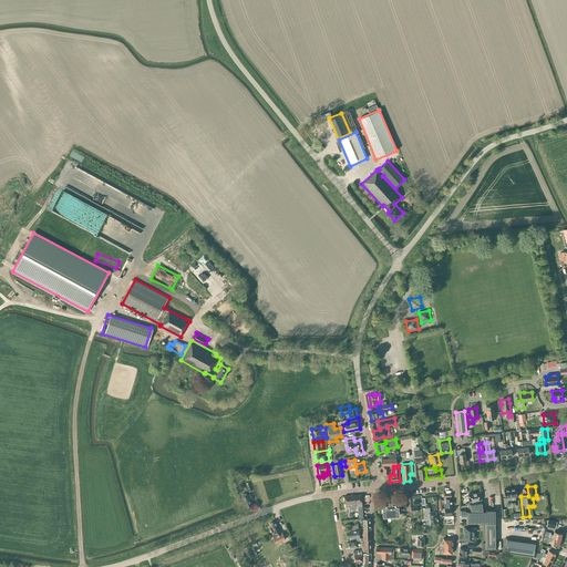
[(247,495),(246,493),(243,494),(245,498),(244,498),(247,507),(251,506),(250,502),(253,501),(250,494),(247,495)]
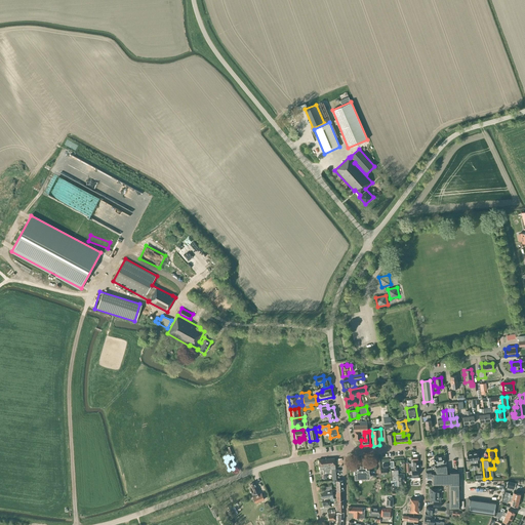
[(406,466),(418,466),(417,456),(411,457),(411,460),(410,460),(411,465),(409,465),(409,462),(406,463),(406,466)]
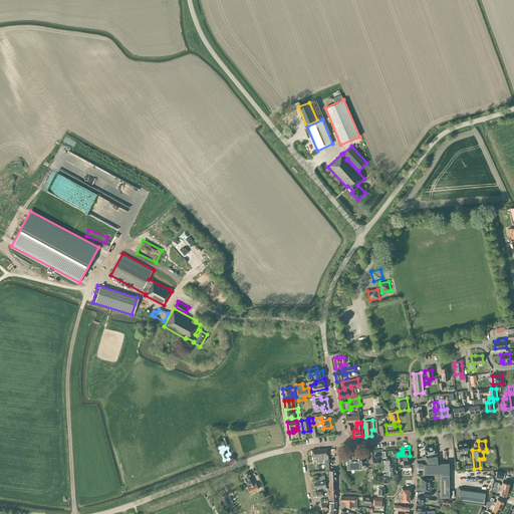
[(426,456),(422,457),(422,458),(418,459),(418,462),(423,462),(423,463),(439,462),(438,455),(437,455),(437,453),(436,447),(425,448),(426,456)]
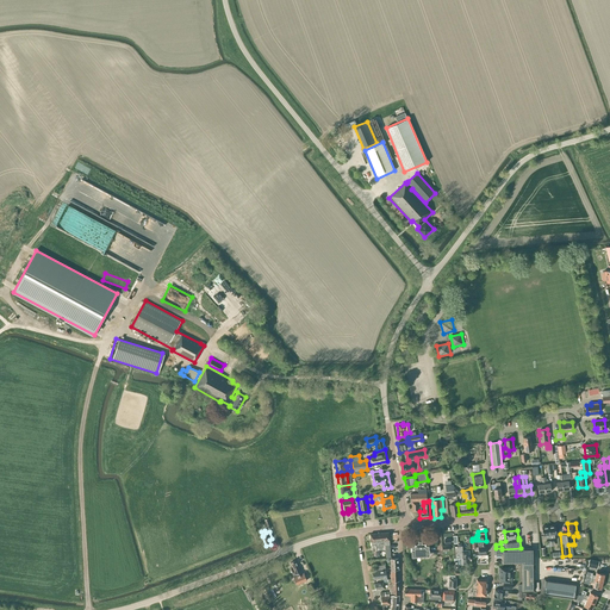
[(375,549),(375,551),(385,549),(386,558),(391,558),(390,546),(390,545),(388,533),(371,534),(371,542),(372,546),(371,546),(372,549),(375,549)]
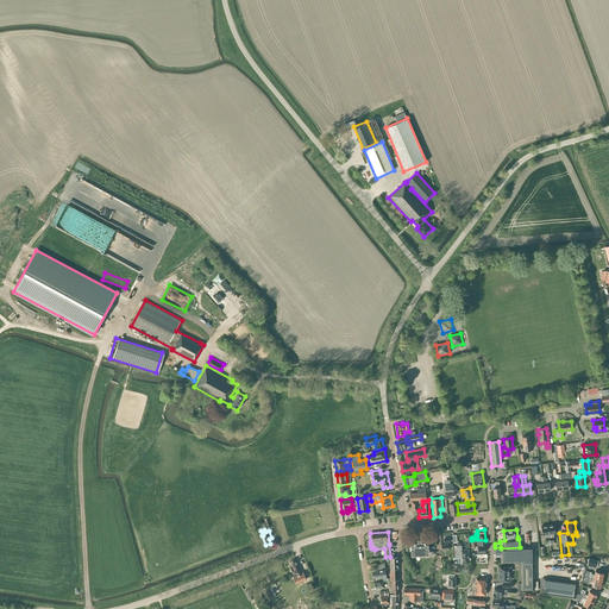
[(427,539),(410,540),(412,556),(428,554),(427,539)]
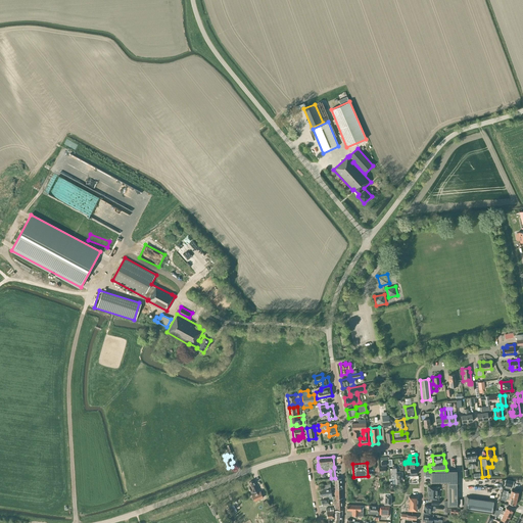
[(401,472),(395,472),(395,468),(391,468),(391,470),(389,470),(390,479),(394,479),(396,478),(402,478),(401,472)]
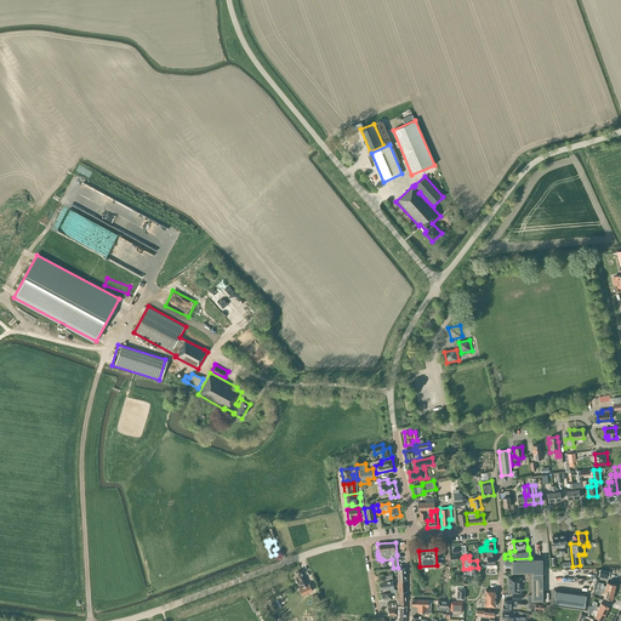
[(505,558),(503,558),(503,565),(511,564),(511,574),(531,574),(531,602),(543,602),(543,574),(543,557),(530,558),(511,559),(511,558),(505,558)]
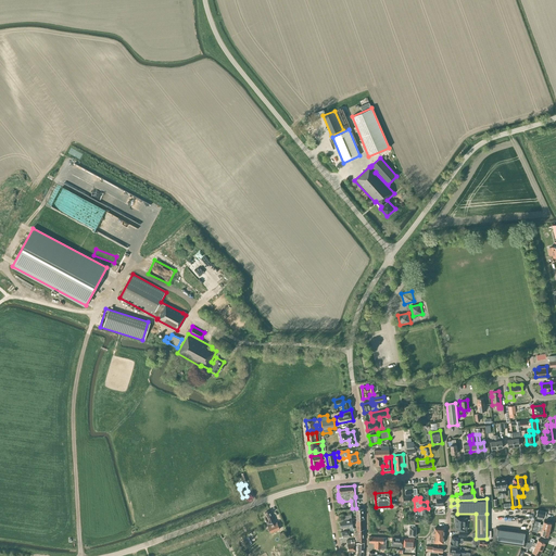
[(434,514),(445,514),(444,505),(434,506),(434,514)]
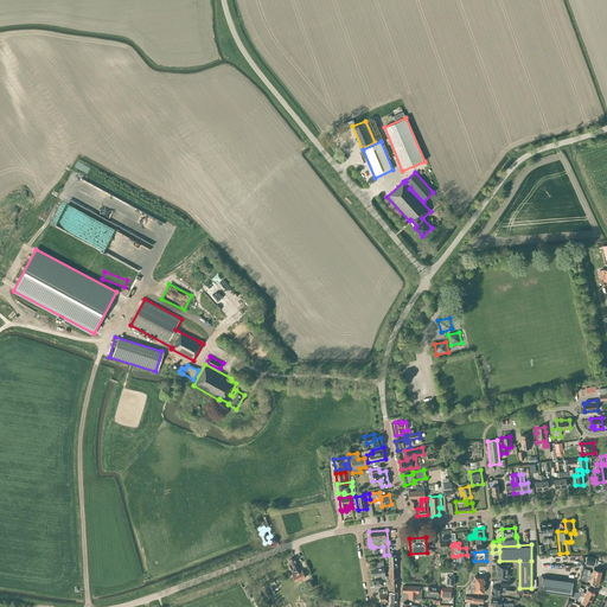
[(453,556),(452,556),(453,573),(458,572),(458,567),(458,562),(467,561),(467,555),(460,555),(458,556),(453,556)]
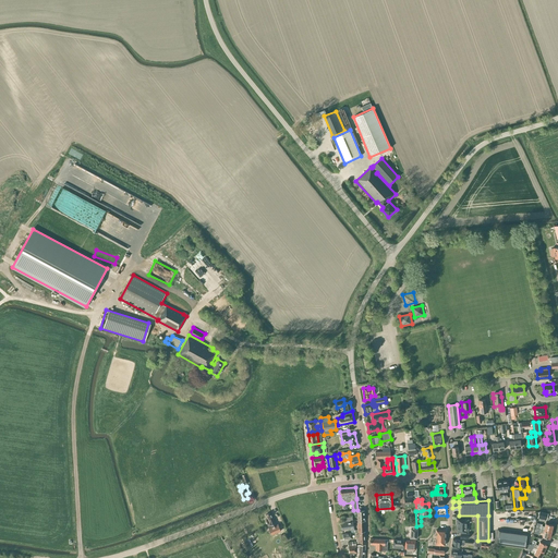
[(546,520),(547,517),(548,513),(540,511),(537,518),(546,520)]
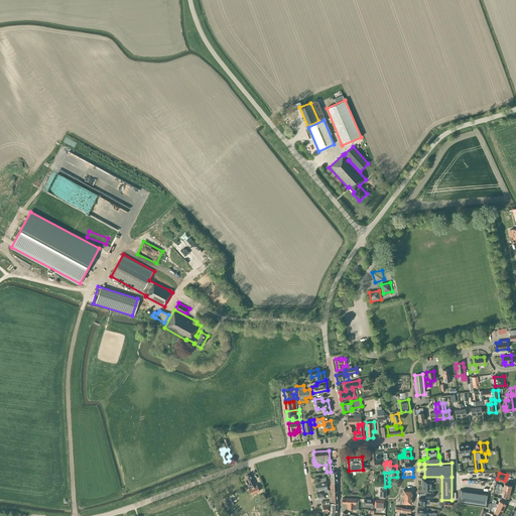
[(247,480),(245,480),(248,487),(250,486),(251,487),(248,489),(251,493),(259,490),(257,485),(255,486),(254,484),(255,484),(251,474),(246,476),(247,480)]
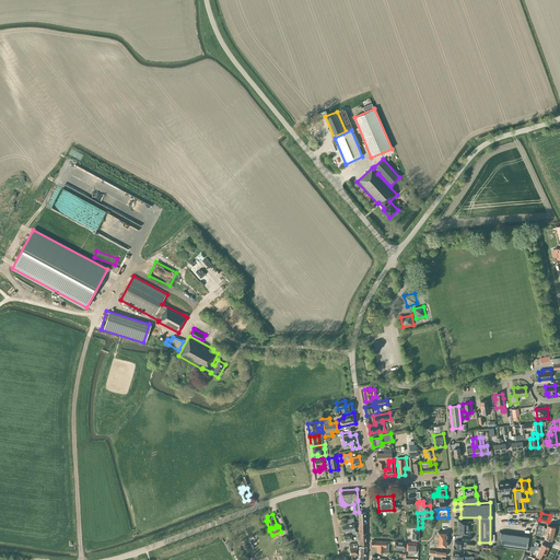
[(347,524),(342,524),(343,532),(349,531),(349,532),(351,532),(351,531),(352,535),(356,534),(353,518),(346,520),(347,524)]
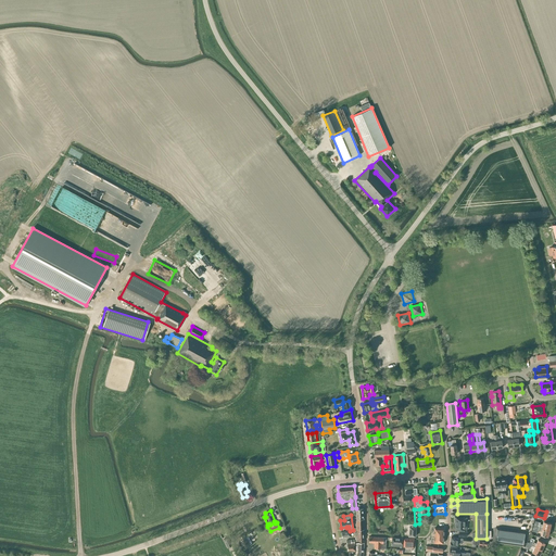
[(455,518),(455,522),(456,522),(456,526),(456,530),(460,530),(460,532),(459,532),(459,536),(467,536),(467,532),(464,532),(464,530),(466,530),(466,522),(465,522),(464,522),(464,518),(455,518)]
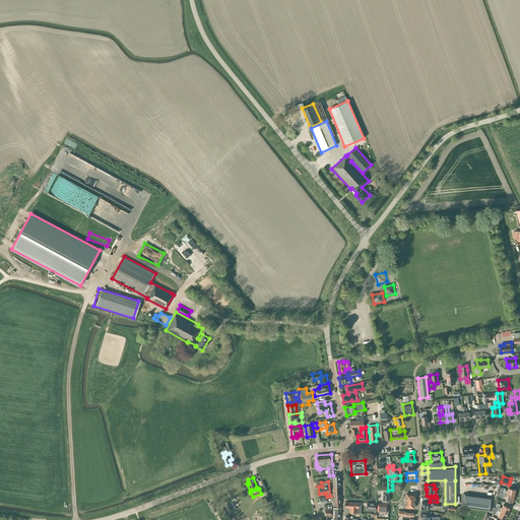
[(512,502),(514,496),(501,493),(499,492),(498,497),(503,498),(503,496),(506,497),(506,500),(512,502)]
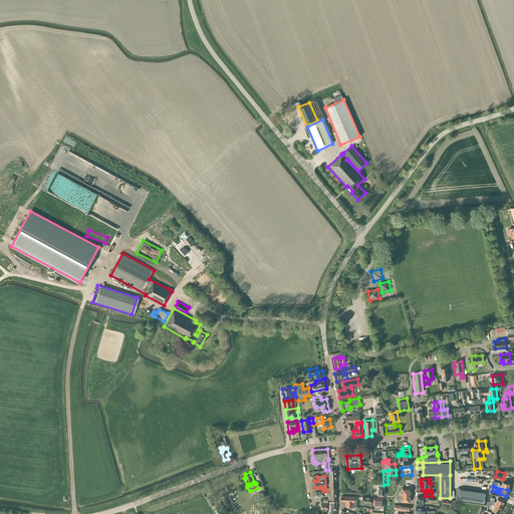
[(401,502),(410,502),(411,488),(402,488),(401,502)]
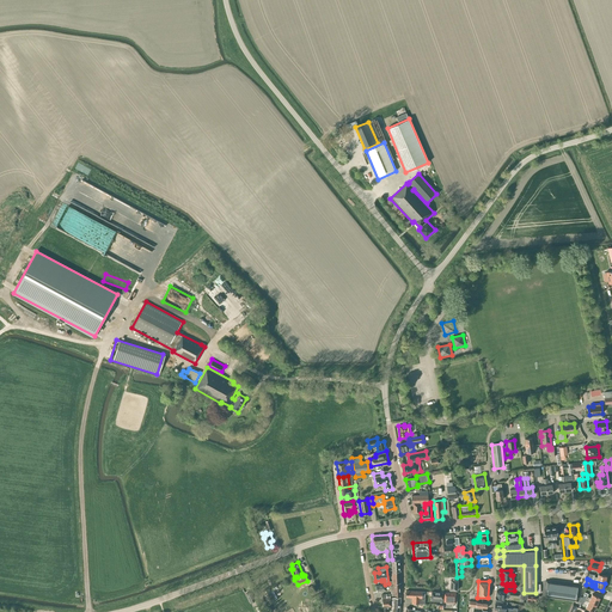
[(544,597),(576,600),(577,586),(546,581),(544,597)]
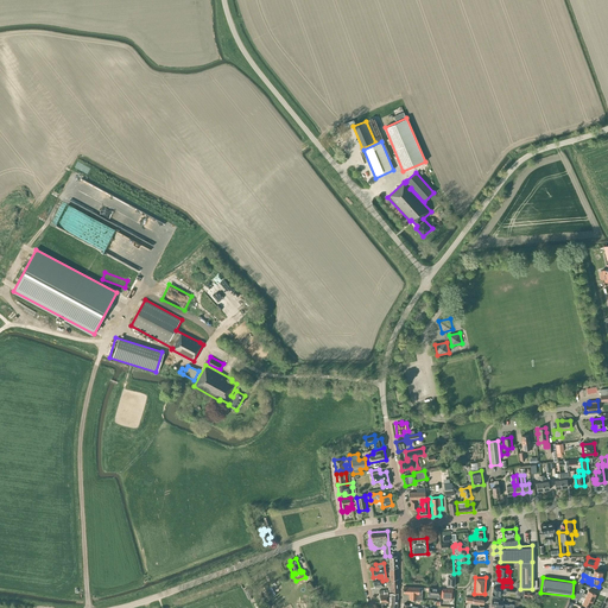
[(398,591),(397,580),(390,580),(387,580),(387,586),(388,586),(390,591),(398,591)]
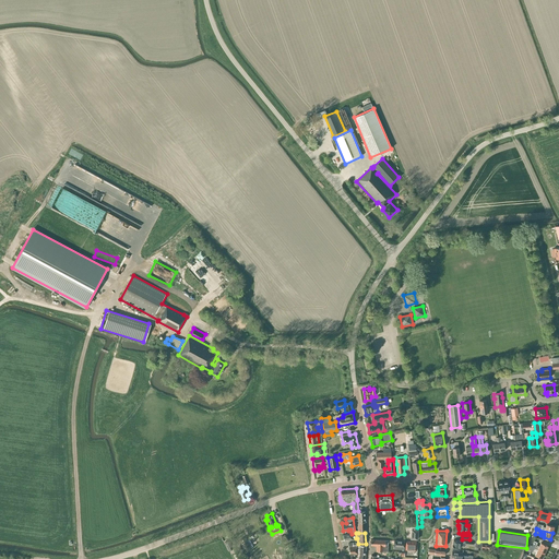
[(371,539),(371,546),(376,546),(376,551),(388,551),(388,546),(385,546),(385,540),(371,539)]
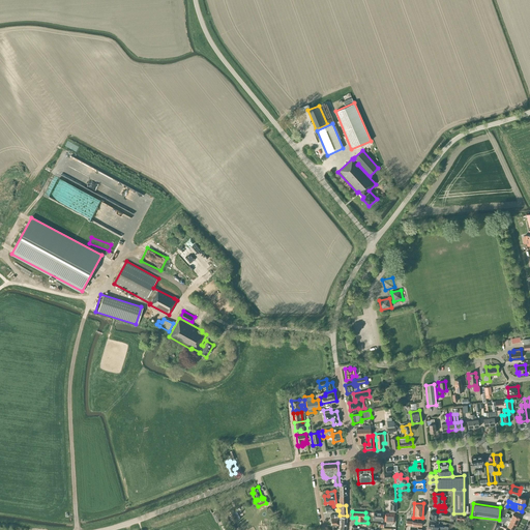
[(384,513),(374,512),(374,521),(383,521),(384,513)]
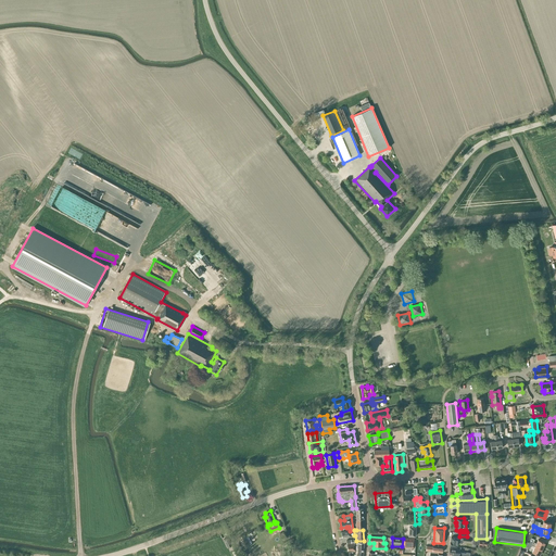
[(451,538),(450,546),(457,546),(457,545),(458,545),(458,543),(463,543),(463,541),(470,542),(471,539),(457,538),(451,538)]
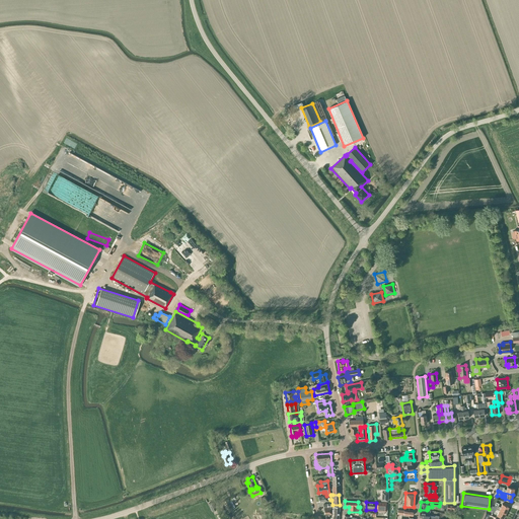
[(377,503),(376,511),(386,512),(386,503),(377,503)]
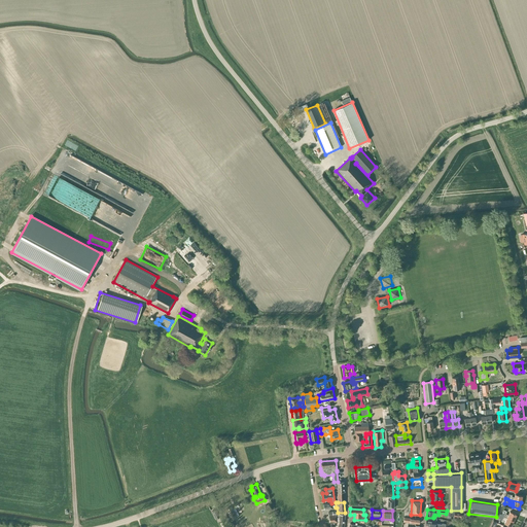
[(517,515),(510,512),(508,515),(505,514),(506,512),(503,511),(501,515),(514,521),(517,515)]
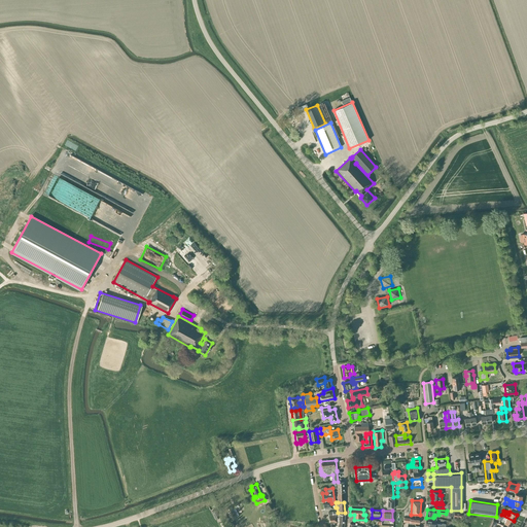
[(505,520),(504,523),(511,526),(514,521),(501,515),(499,519),(502,521),(502,519),(505,520)]
